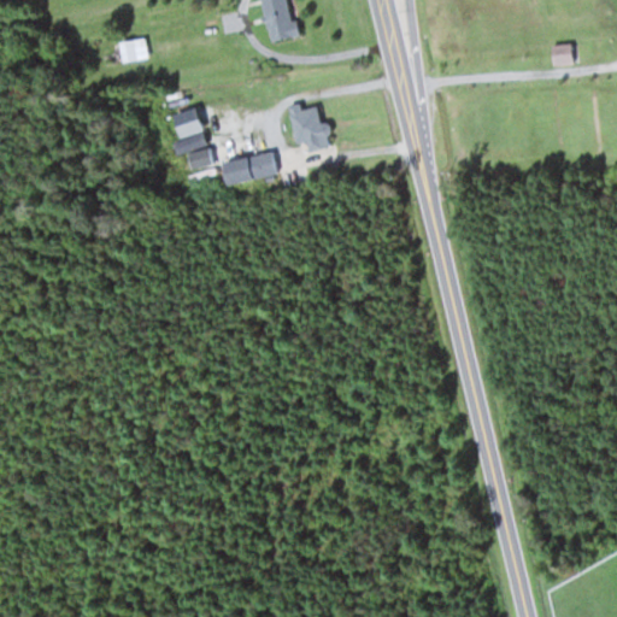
[(286,0),(260,0),(266,39),(291,35),(286,0)]
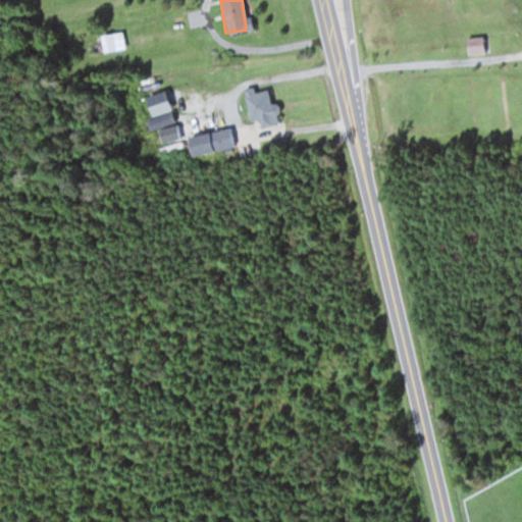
[(97,52),(124,50),(122,33),(95,35),(97,52)]
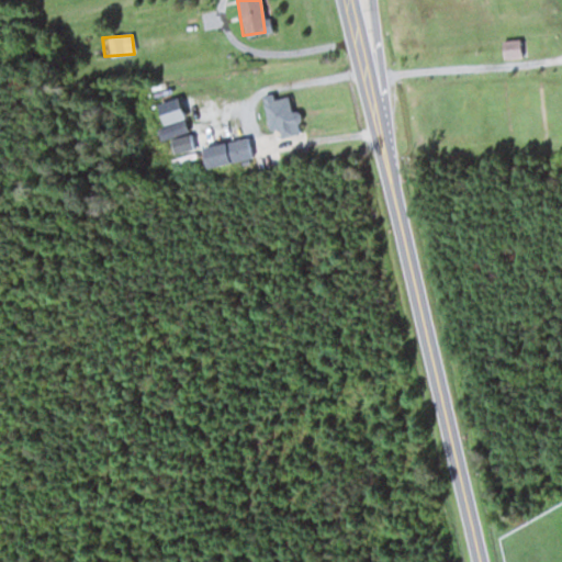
[(280,137),(300,134),(298,111),(290,112),(288,97),(274,98),(273,93),(263,94),(268,131),(279,130),(280,137)]
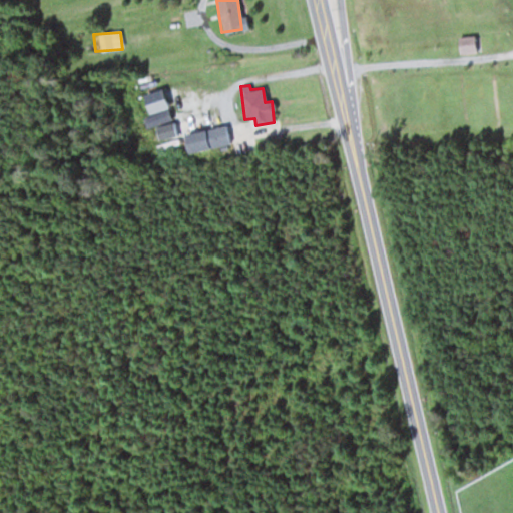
[(207,149),(227,144),(223,125),(203,131),(207,149)]
